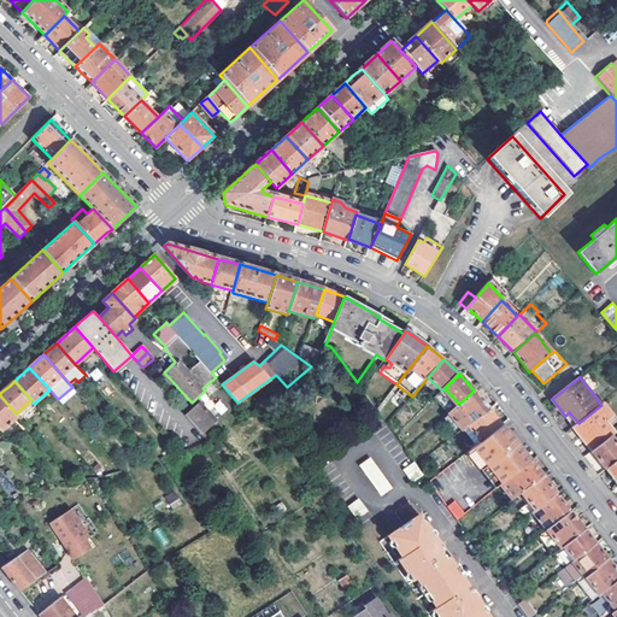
[(491,410),(474,391),(459,404),(450,413),(452,416),(462,428),(464,430),(491,410)]
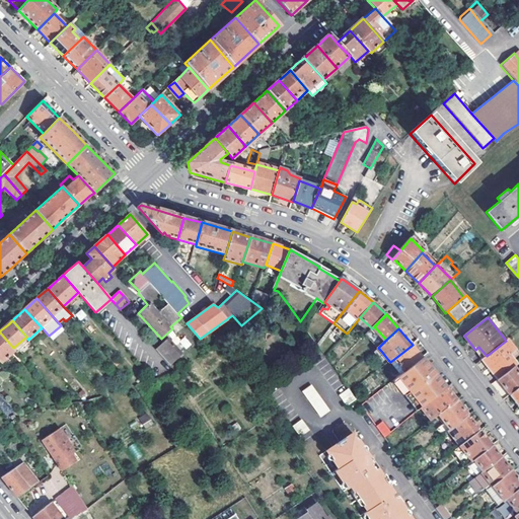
[(191,344),(184,336),(179,341),(170,330),(166,335),(181,351),(191,344)]
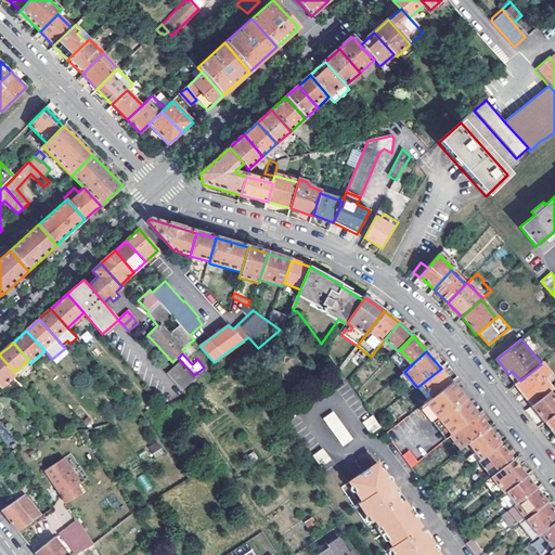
[(0,386),(2,388),(16,375),(14,372),(0,356),(0,386)]
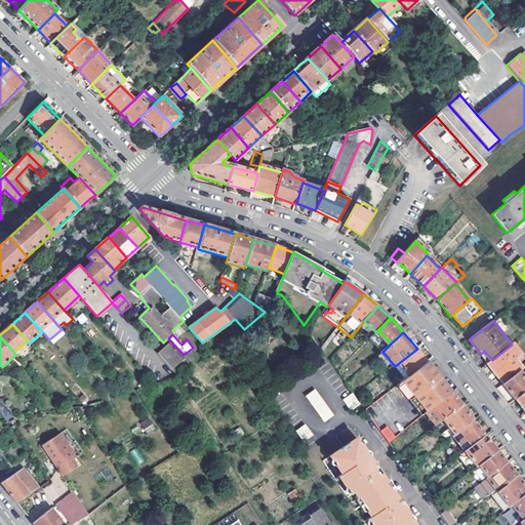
[(492,360),(487,364),(503,385),(520,371),(523,369),(516,360),(522,354),(514,344),(512,345),(492,360)]
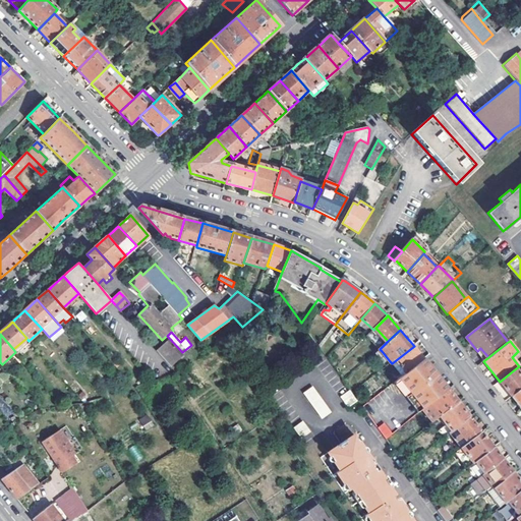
[(167,342),(157,351),(170,367),(180,357),(167,342)]
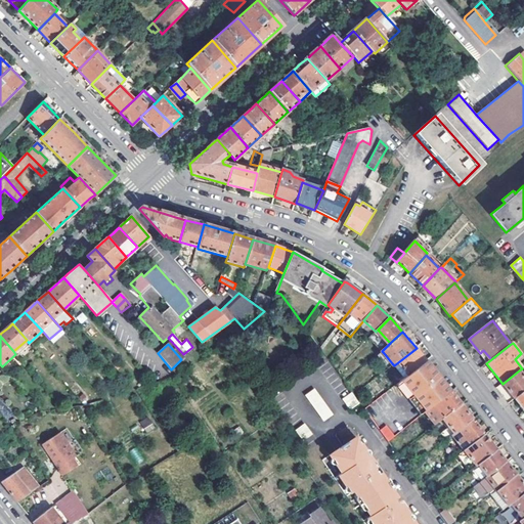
[(417,348),(394,365),(404,378),(426,360),(417,348)]
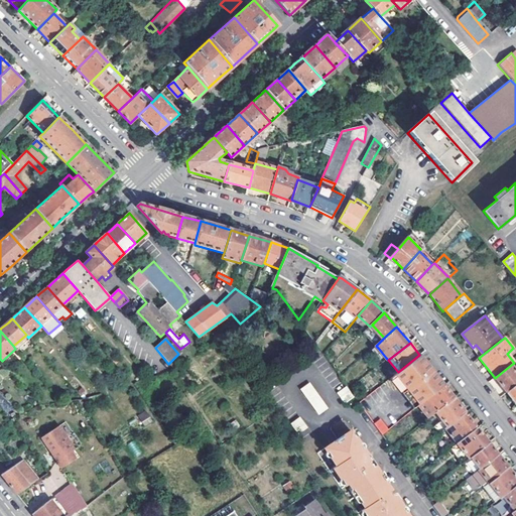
[(386,358),(378,348),(374,351),(383,360),(386,358)]
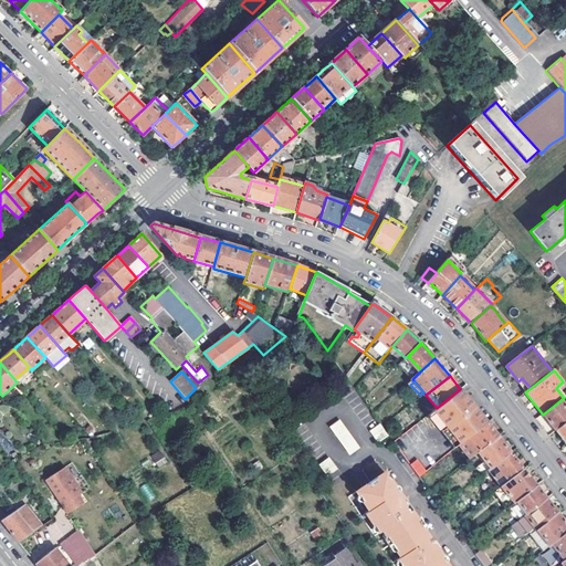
[(437,408),(433,410),(460,443),(488,422),(474,406),(460,389),(437,408)]
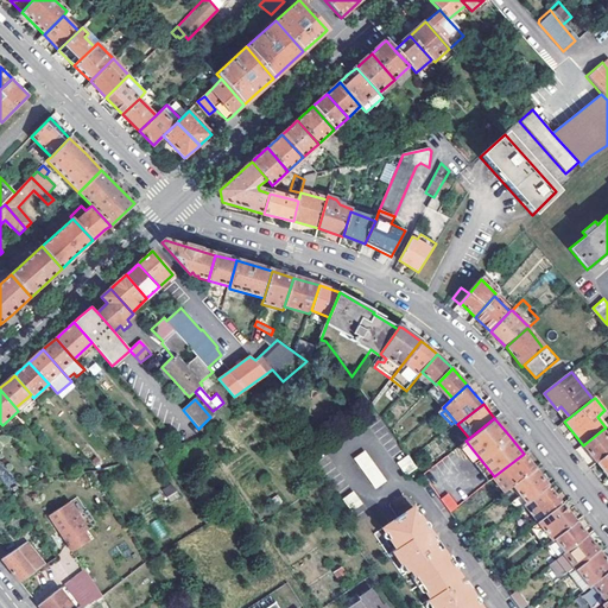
[(583,445),(597,463),(607,454),(607,437),(602,430),(583,445)]
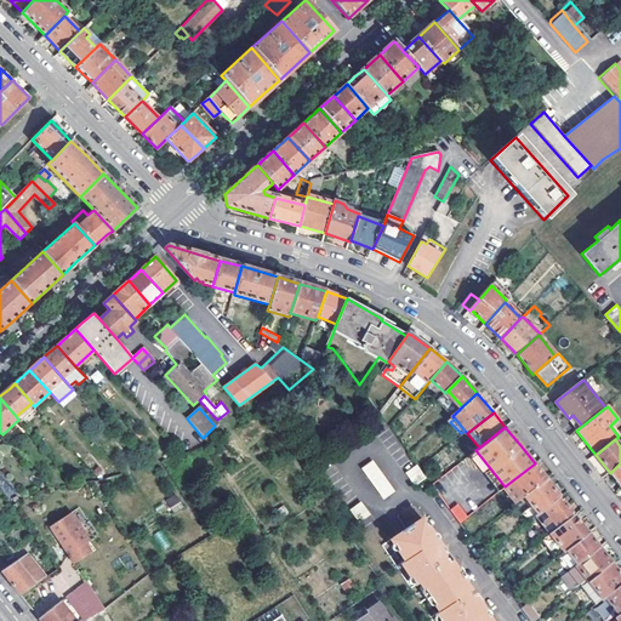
[(505,486),(476,450),(469,455),(500,491),(505,486)]
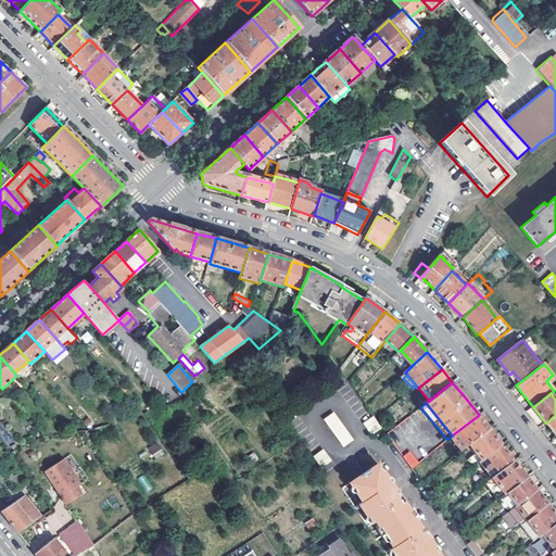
[(490,428),(479,415),(452,436),(463,449),(470,444),(490,428)]
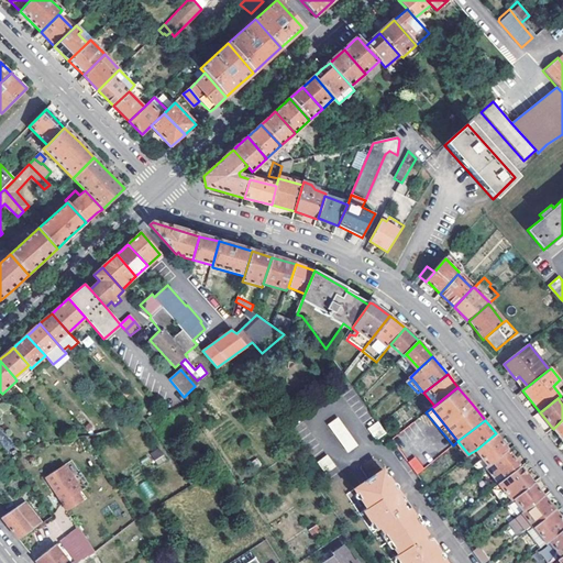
[(562,420),(553,429),(562,441),(562,420)]
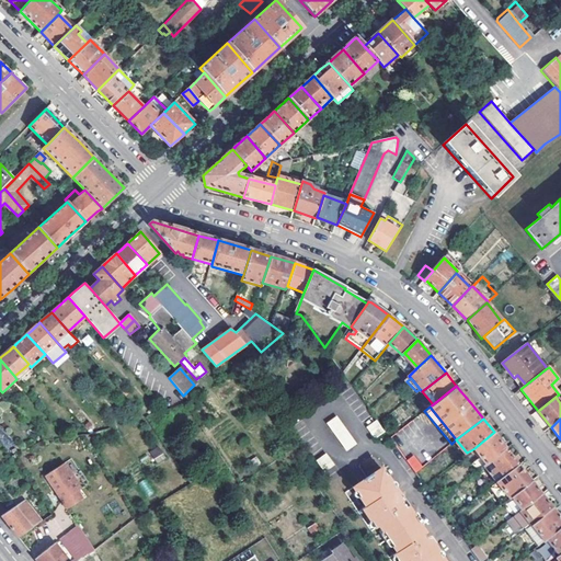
[(377,420),(366,426),(375,439),(385,432),(377,420)]
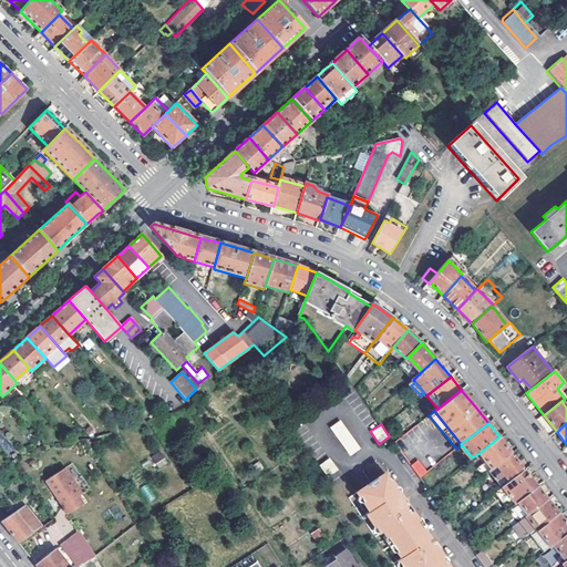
[(512,454),(500,436),(480,453),(493,470),(512,454)]
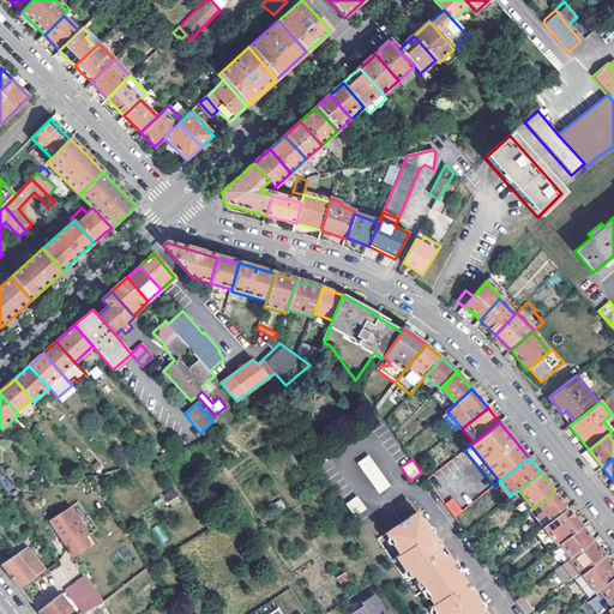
[(169,503),(178,498),(174,489),(164,494),(169,503)]
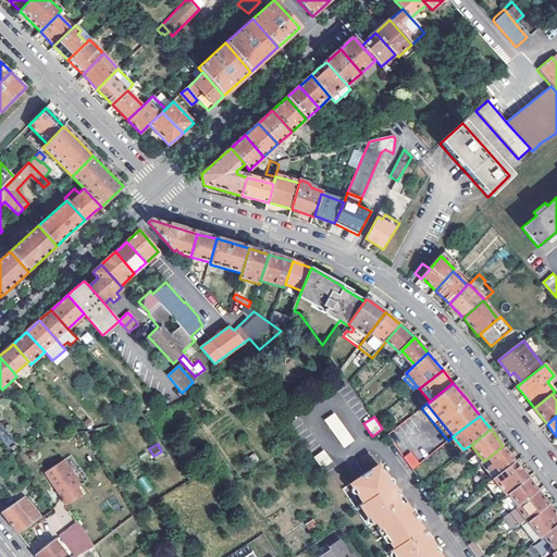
[(515,461),(503,446),(484,461),(482,462),(494,478),(515,461)]
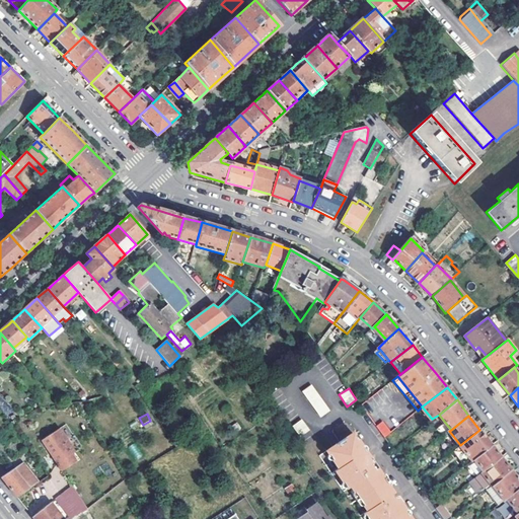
[(297,434),(307,429),(302,420),(293,425),(297,434)]
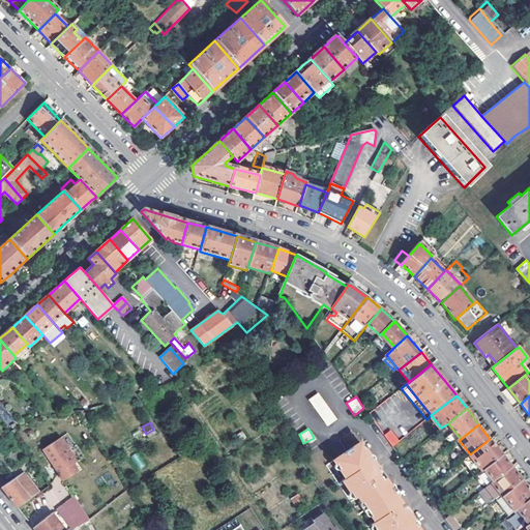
[(384,435),(392,445),(399,440),(390,430),(384,435)]
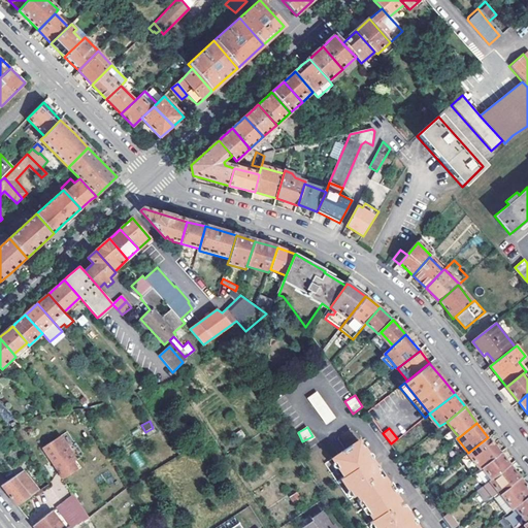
[(56,437),(38,451),(60,481),(78,468),(56,437)]
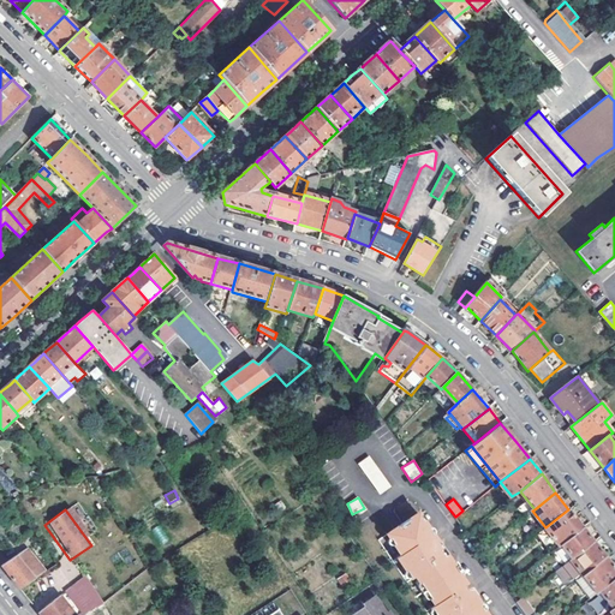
[(583,526),(568,509),(545,527),(559,545),(583,526)]
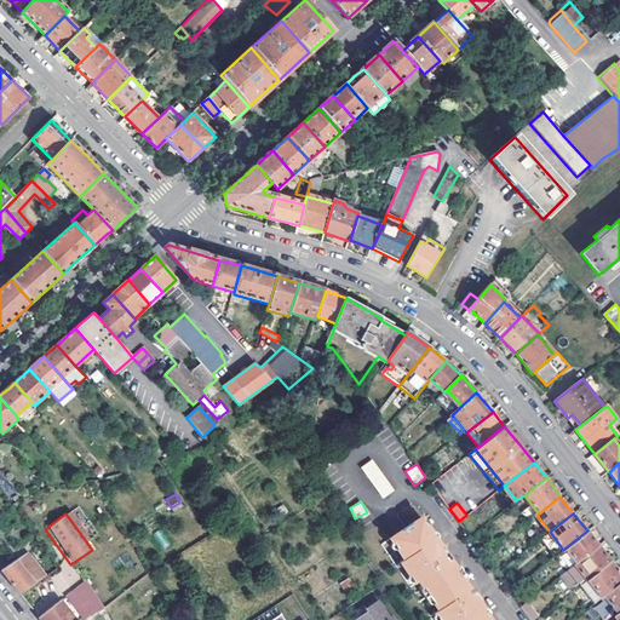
[(399,563),(413,585),(418,581),(437,610),(434,614),(437,619),(492,619),(476,597),(471,600),(466,593),(471,591),(446,552),(441,556),(436,549),(441,545),(422,517),(389,539),(402,560),(399,563)]
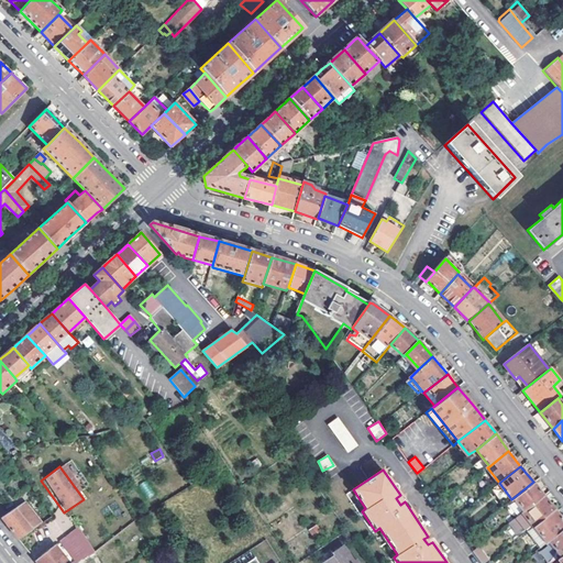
[(144,481),(139,486),(150,498),(155,493),(144,481)]
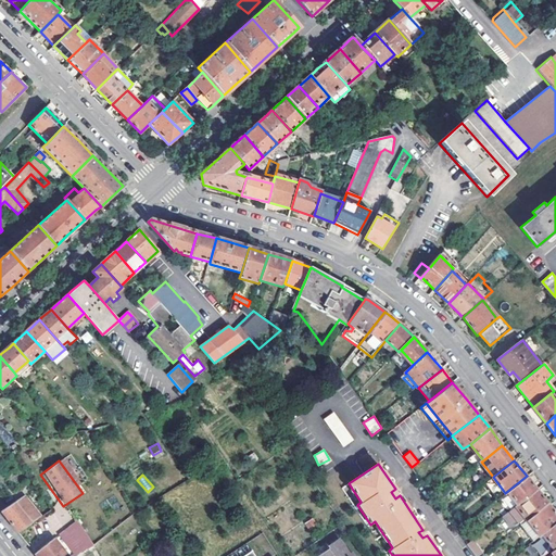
[(536,489),(527,476),(505,493),(501,497),(503,505),(510,509),(536,489)]
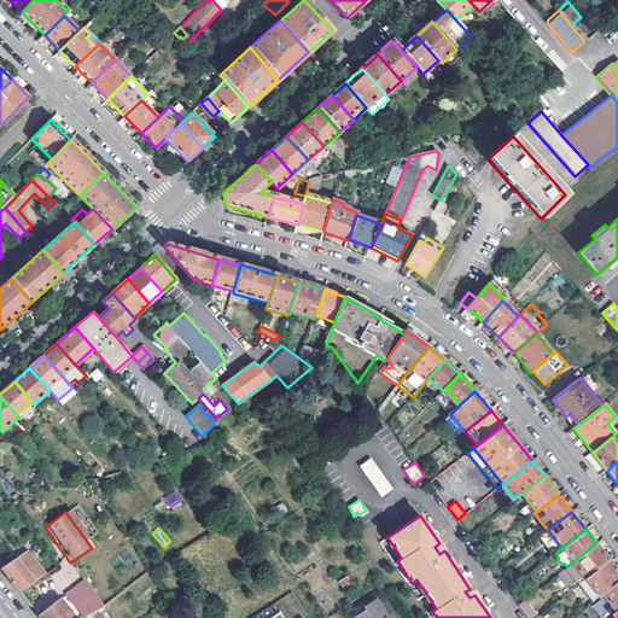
[(567,566),(559,573),(566,583),(575,576),(577,579),(582,575),(586,578),(587,578),(610,559),(596,543),(567,566)]
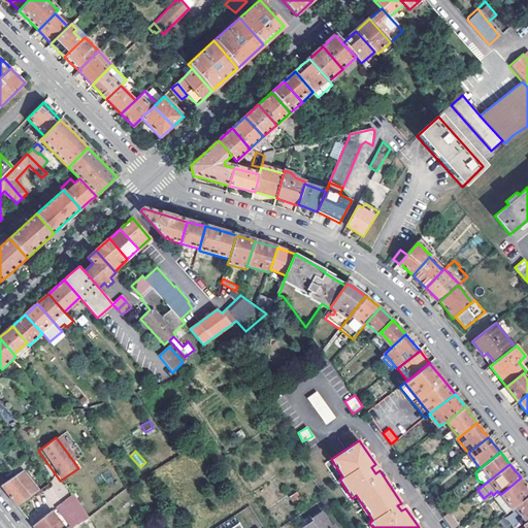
[(26,469),(0,486),(2,489),(15,505),(39,492),(26,469)]
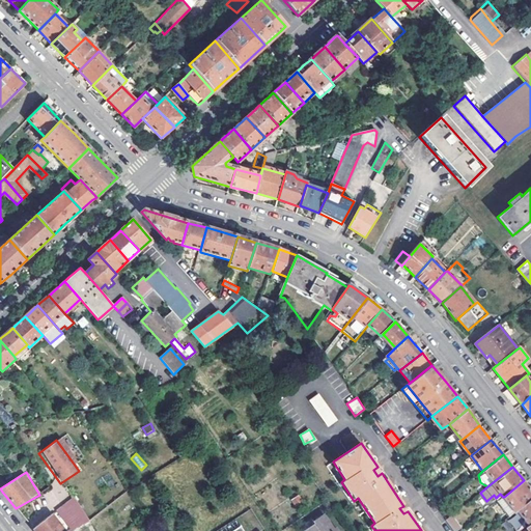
[(504,497),(515,511),(518,509),(530,499),(530,490),(524,480),(504,497)]
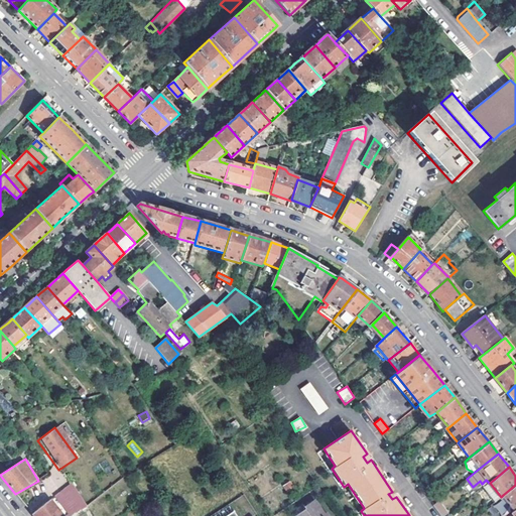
[(69,484),(70,486),(86,508),(92,504),(74,480),(69,484)]
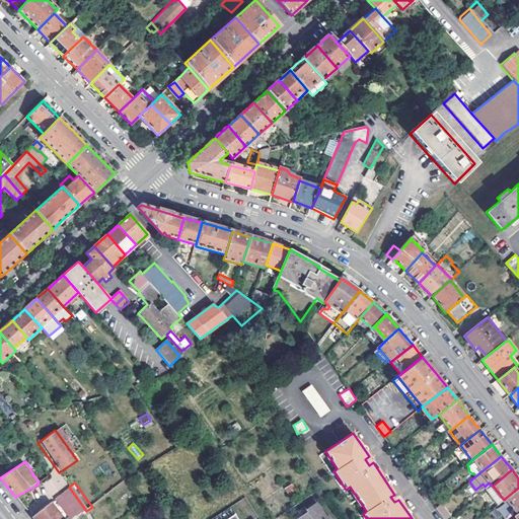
[(320,489),(323,494),(328,491),(325,486),(320,489)]
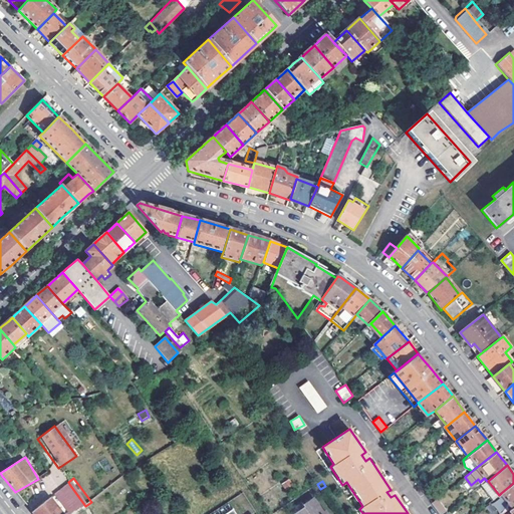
[(513,483),(501,493),(513,508),(513,506),(513,483)]
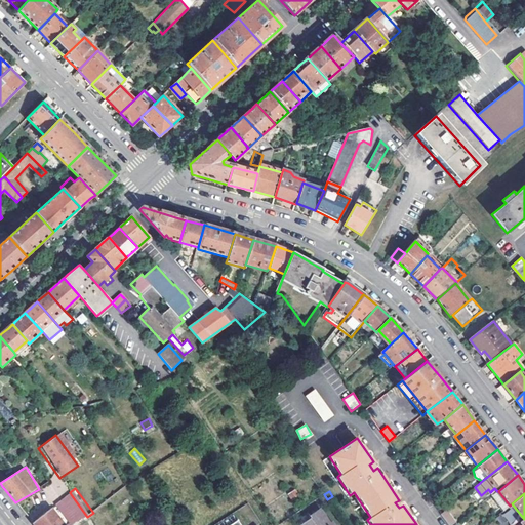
[(70,524),(73,524),(87,517),(71,494),(56,506),(70,524)]
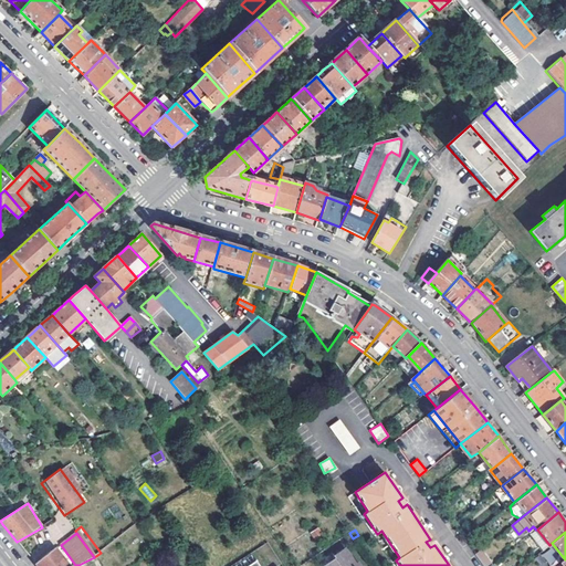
[(69,565),(55,548),(35,564),(37,565),(69,565)]
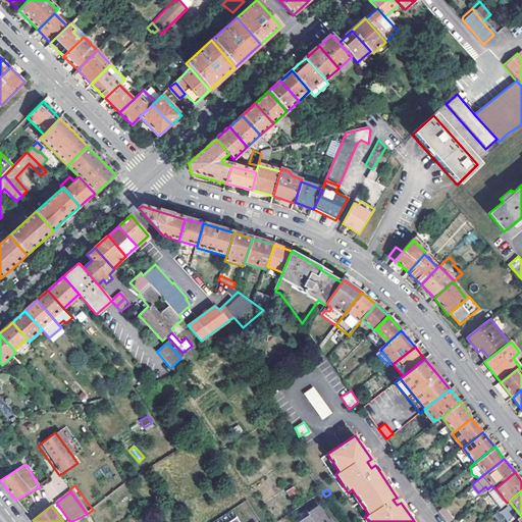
[(300,521),(331,521),(330,519),(328,521),(319,507),(308,514),(309,516),(300,521)]
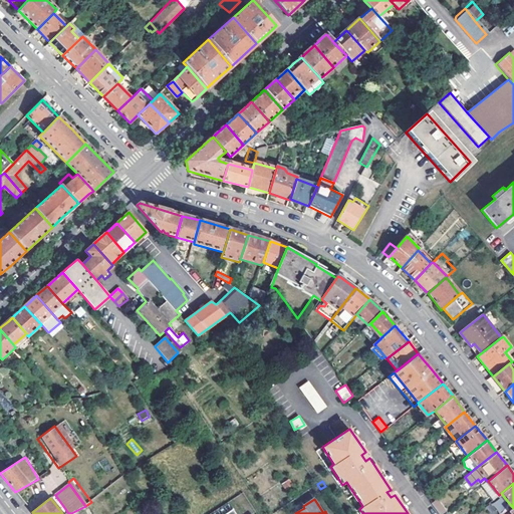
[(432,502),(440,513),(444,513),(446,513),(437,499),(432,502)]
